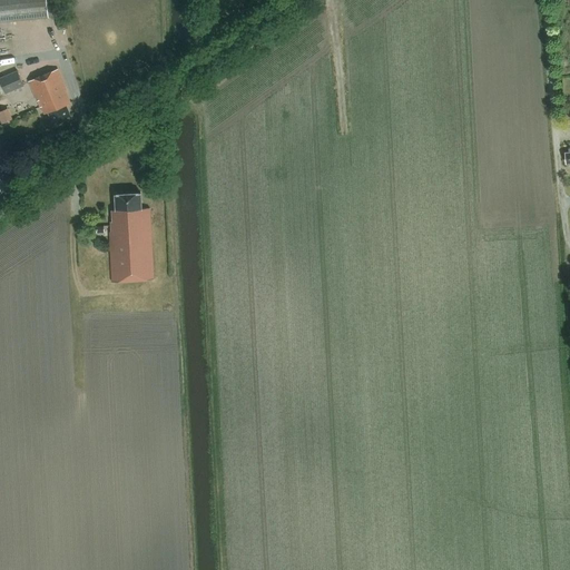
[(0,0),(0,21),(49,18),(47,0),(0,0)]
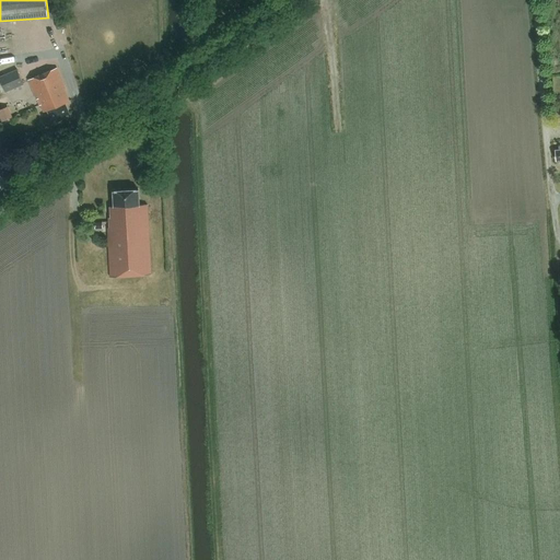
[(24,84),(19,70),(18,69),(0,77),(0,78),(6,92),(24,84)]
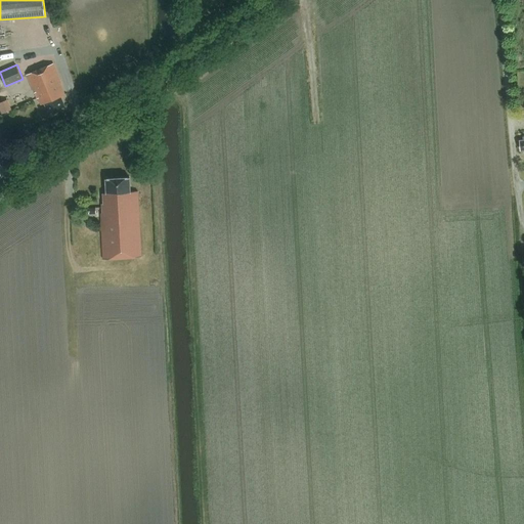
[(60,83),(61,83),(53,64),(28,75),(37,98),(39,98),(41,104),(45,103),(50,115),(66,107),(61,96),(64,95),(60,83)]
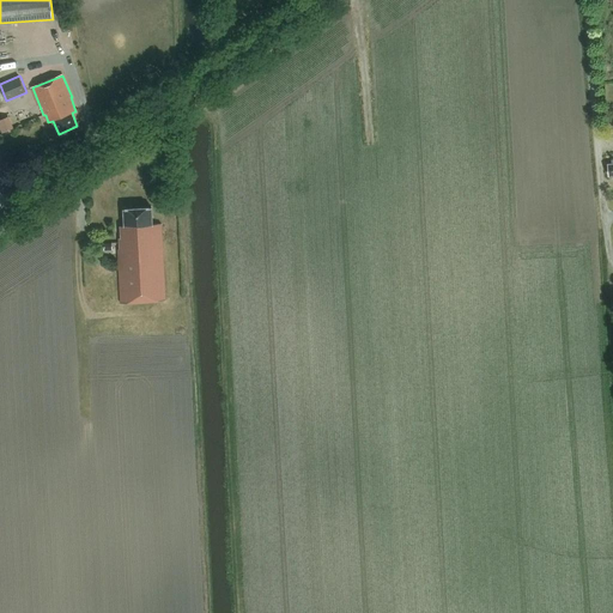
[(11,114),(8,105),(0,108),(0,110),(2,117),(11,114)]
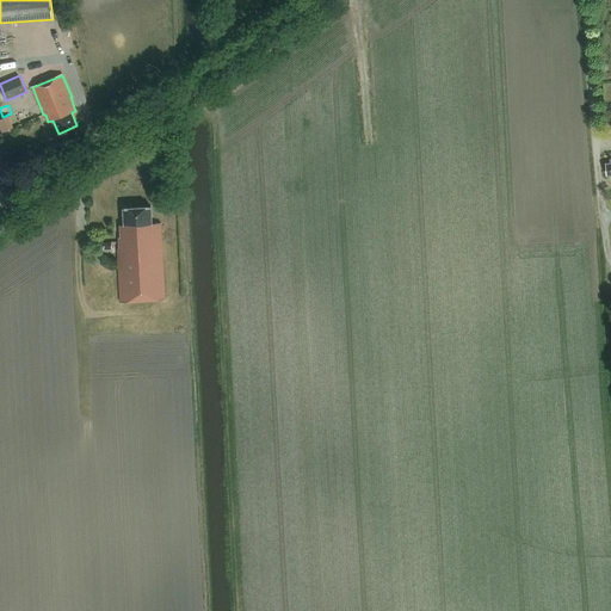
[(0,119),(0,125),(2,133),(13,128),(8,116),(0,119)]
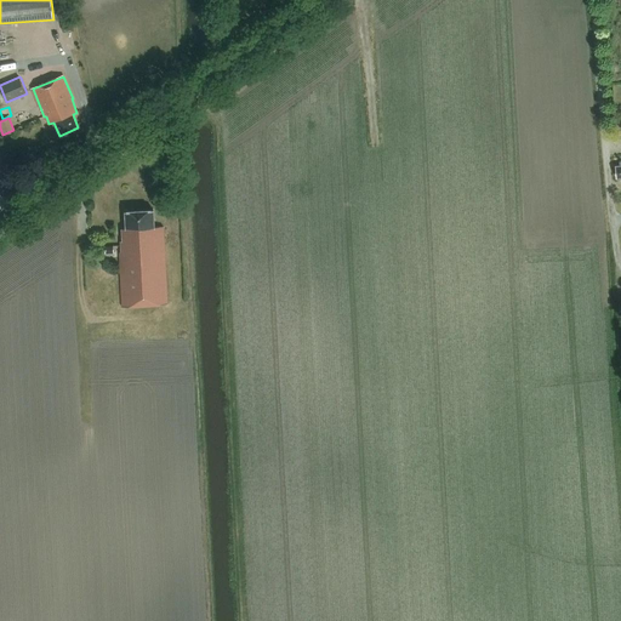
[(119,252),(123,307),(169,305),(164,227),(155,227),(154,210),(126,211),(126,229),(123,229),(123,241),(121,241),(121,252),(119,252)]
